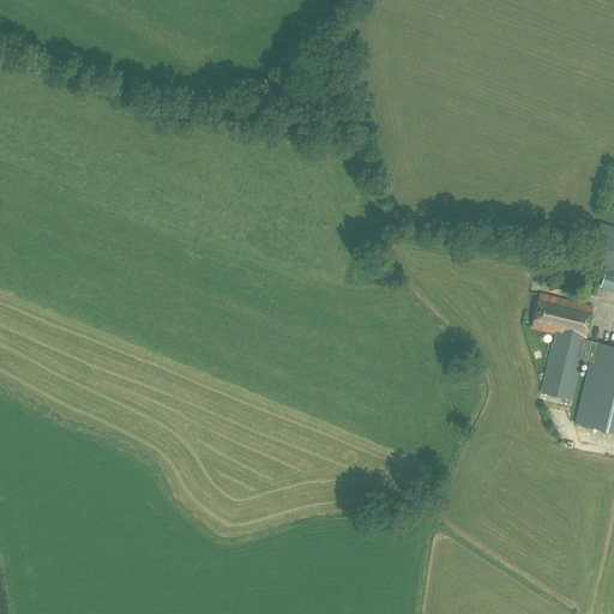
[(613,269),(607,268),(602,286),(613,289),(613,269)]
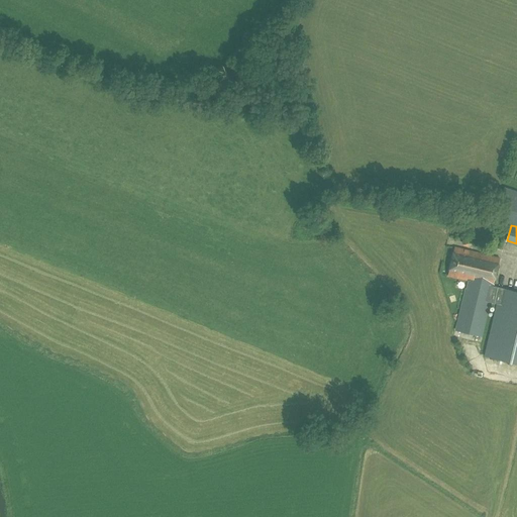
[(455,247),(449,276),(458,278),(459,280),(464,282),(467,280),(470,281),(494,286),(501,259),(455,247)]
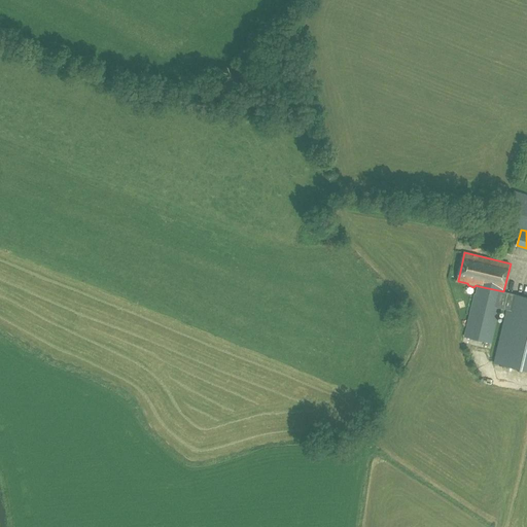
[(503,291),(479,286),(466,337),(491,343),(499,308),(503,291)]
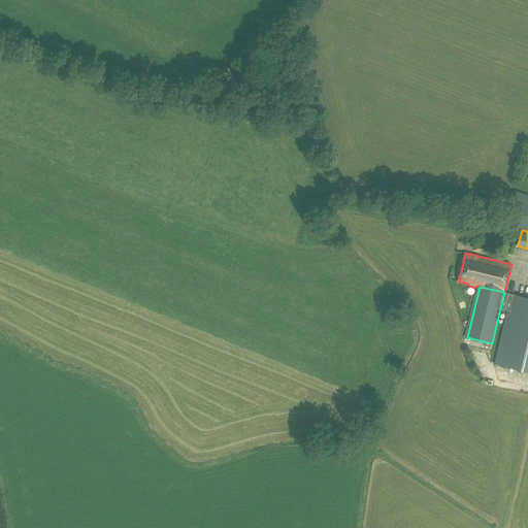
[(504,292),(500,308),(508,310),(513,294),(504,292)]
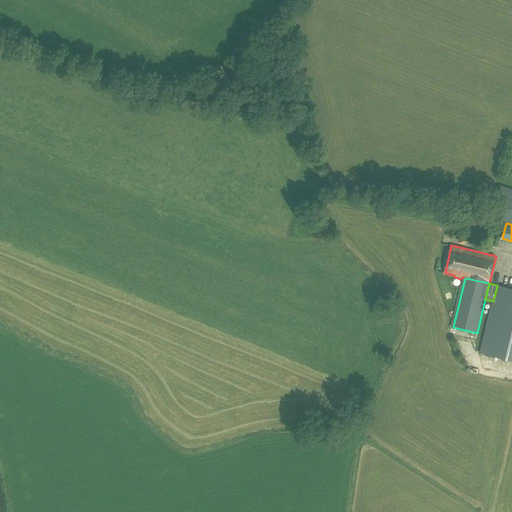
[(511,288),(497,285),(480,352),(511,360),(511,288)]
